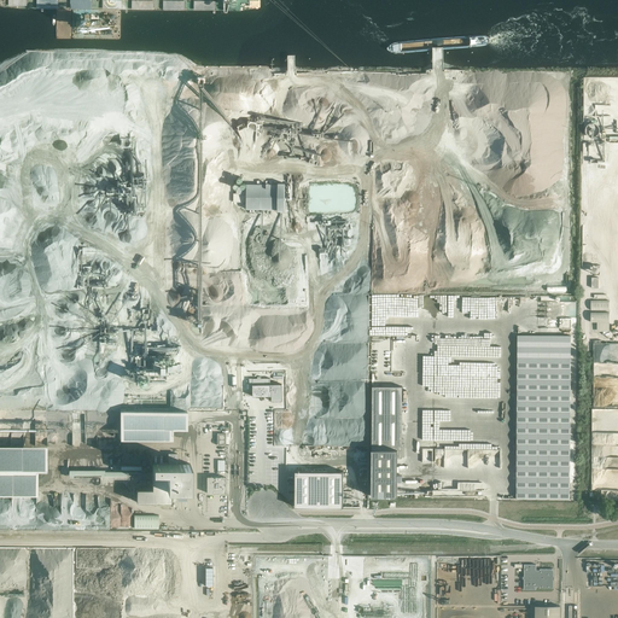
[(285,210),(285,185),(246,185),(246,188),(237,188),(237,193),(245,193),(245,197),(246,197),(246,209),(285,210)]
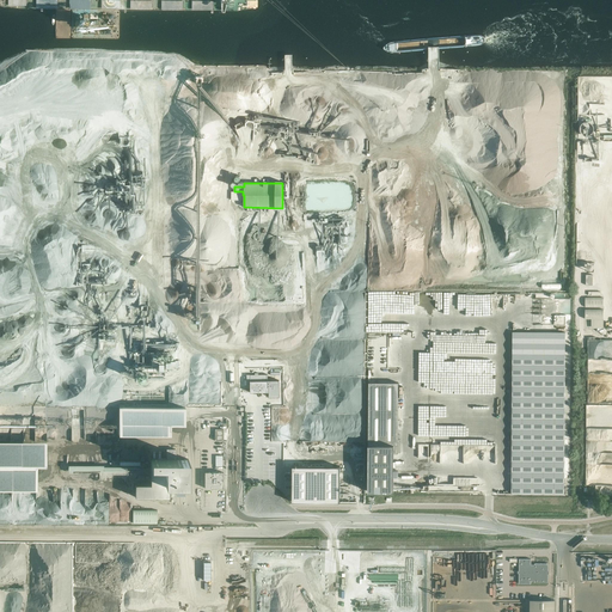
[(586,307),(605,307),(604,297),(586,297),(586,307)]
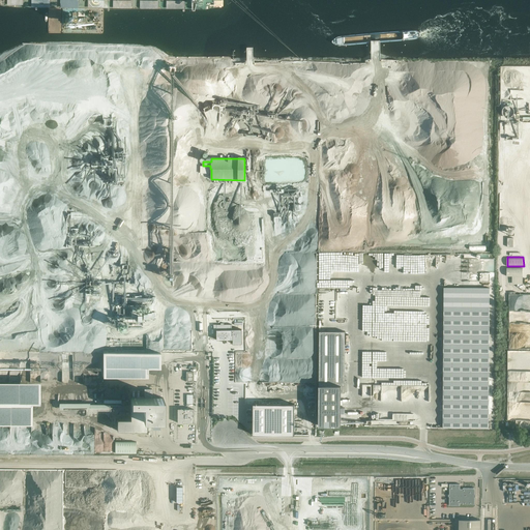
[(512,284),(523,284),(523,267),(507,267),(507,282),(510,282),(510,278),(508,278),(508,276),(512,276),(512,284)]
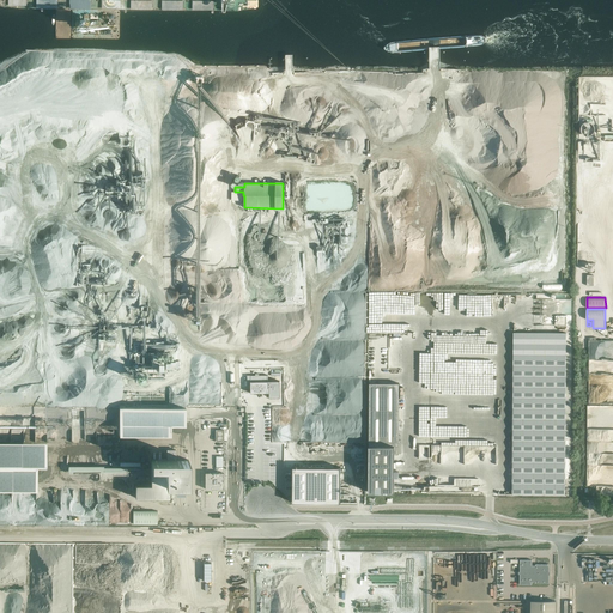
[(268,388),(268,381),(268,375),(252,376),(252,382),(250,382),(252,393),(263,393),(269,393),(269,388),(268,388)]
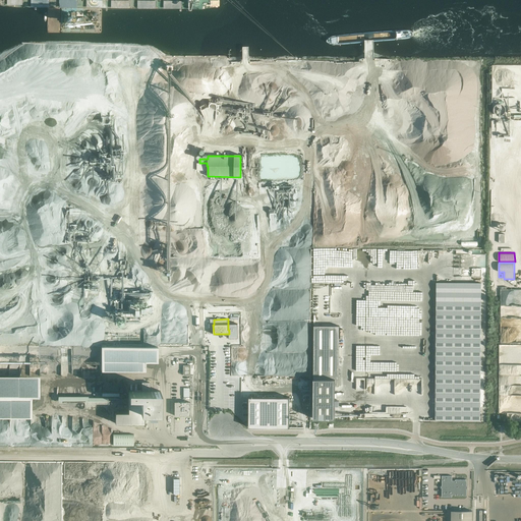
[(339,386),(339,326),(314,326),(313,418),(335,418),(336,386),(339,386)]
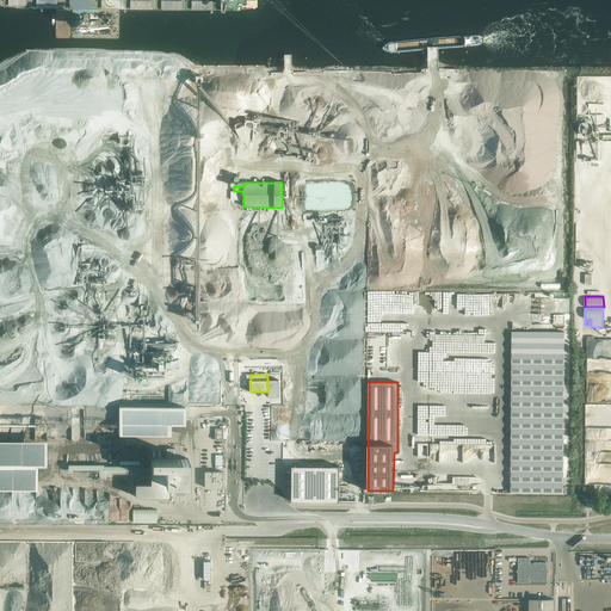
[(196,403),(196,386),(129,386),(129,403),(196,403)]
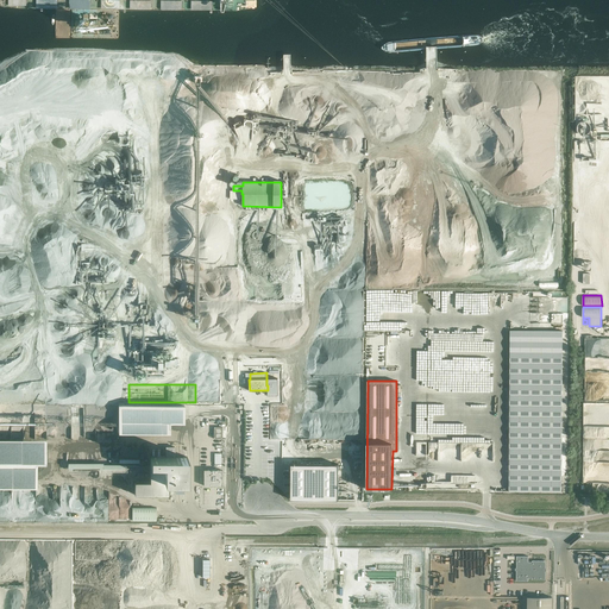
[(170,422),(184,422),(186,405),(119,405),(119,432),(170,432),(170,422)]
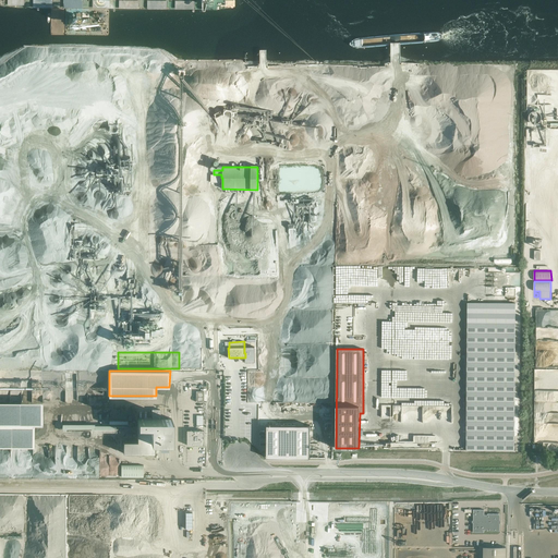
[(160,419),(153,419),(137,419),(137,425),(150,425),(150,441),(155,441),(156,441),(159,441),(171,441),(172,419),(160,419)]
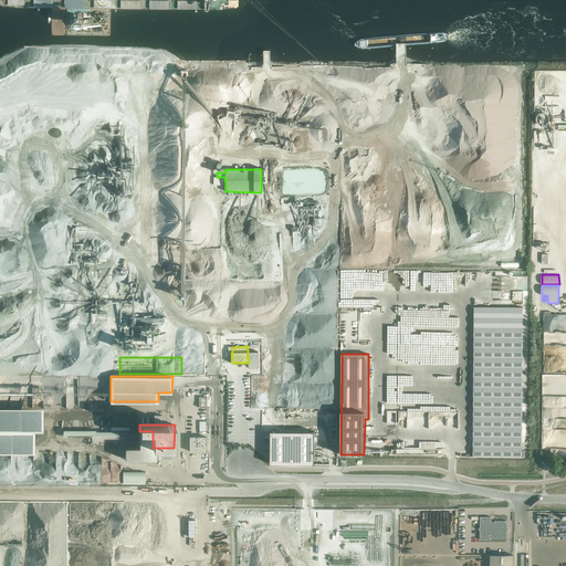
[(153,448),(153,431),(139,431),(139,448),(125,448),(125,460),(157,460),(157,448),(153,448)]
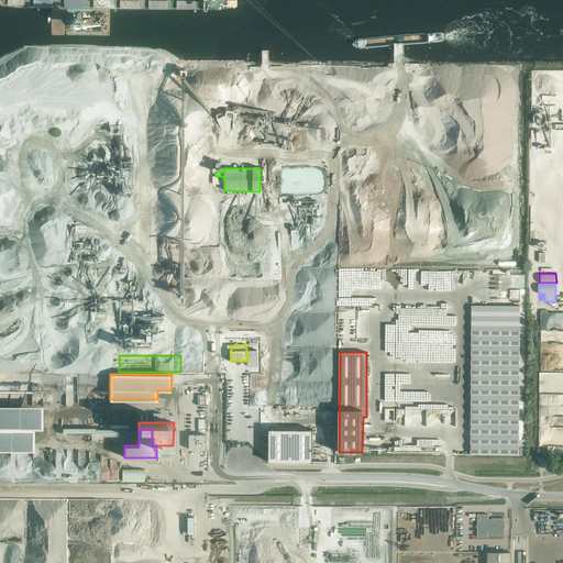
[(312,462),(313,429),(268,429),(268,462),(312,462)]
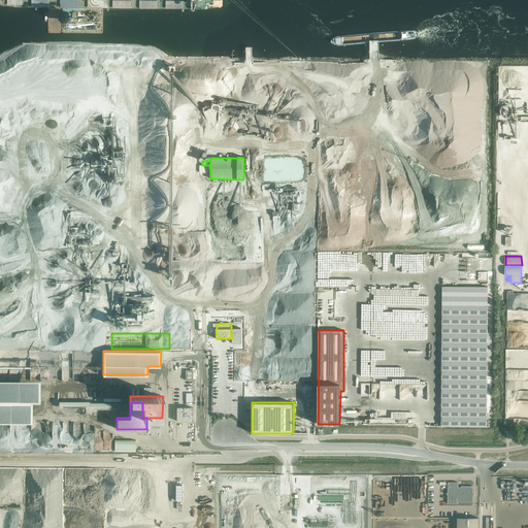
[(193,421),(193,407),(176,407),(176,421),(193,421)]
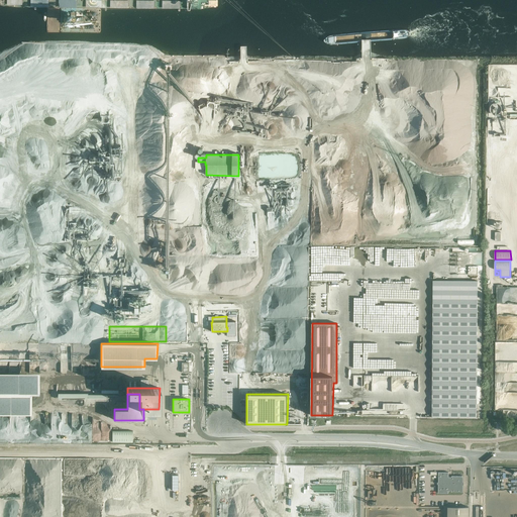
[(478,419),(478,407),(447,406),(447,418),(478,419)]
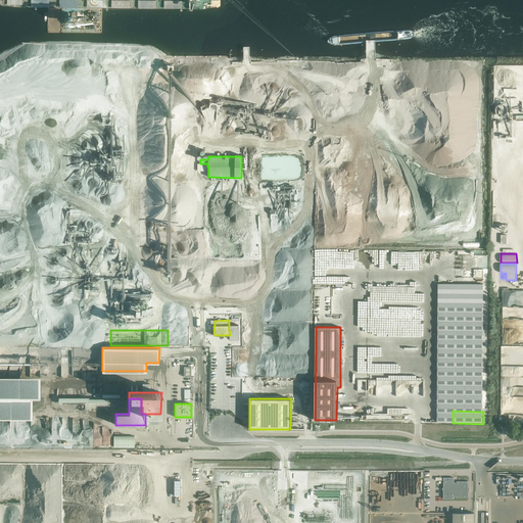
[(135,435),(113,435),(113,446),(135,446),(135,435)]
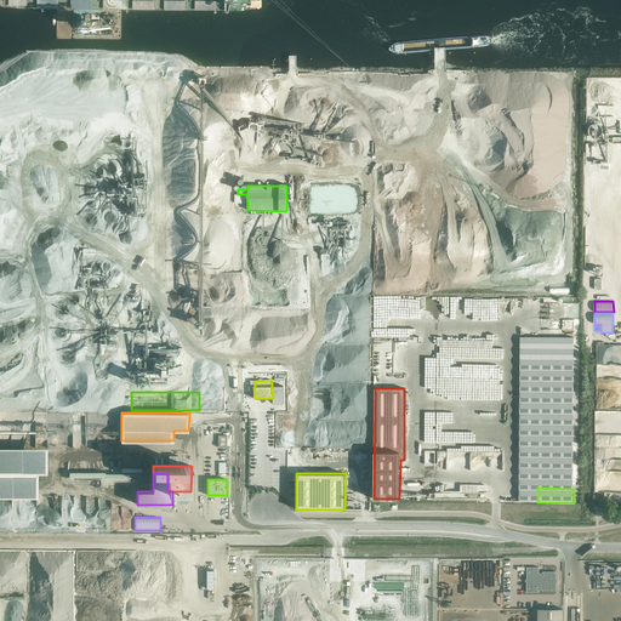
[(78,535),(78,546),(93,546),(93,535),(78,535)]
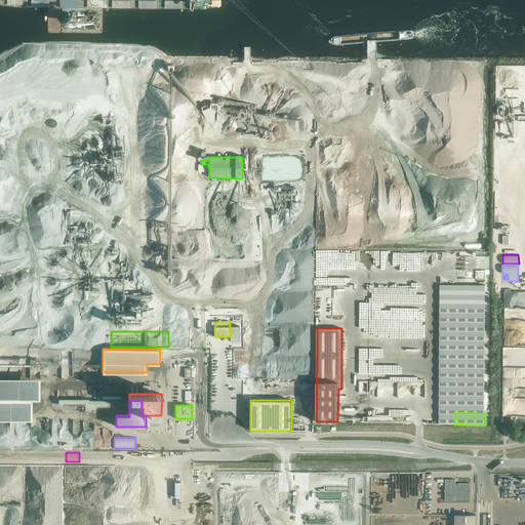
[(101,461),(121,462),(122,454),(102,453),(101,461)]
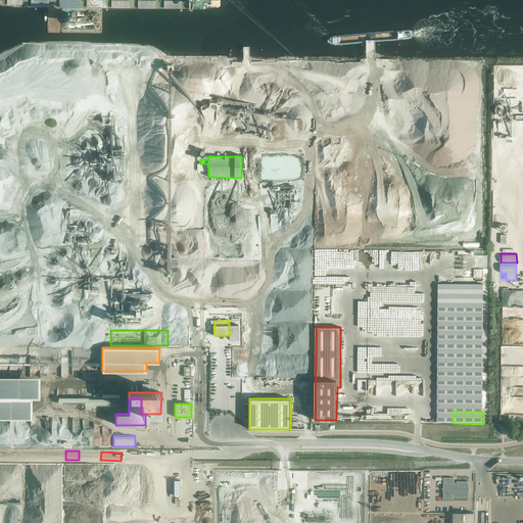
[(468,497),(469,487),(469,481),(457,481),(457,482),(454,482),(454,478),(443,477),(443,498),(454,498),(454,496),(457,496),(457,497),(468,497)]
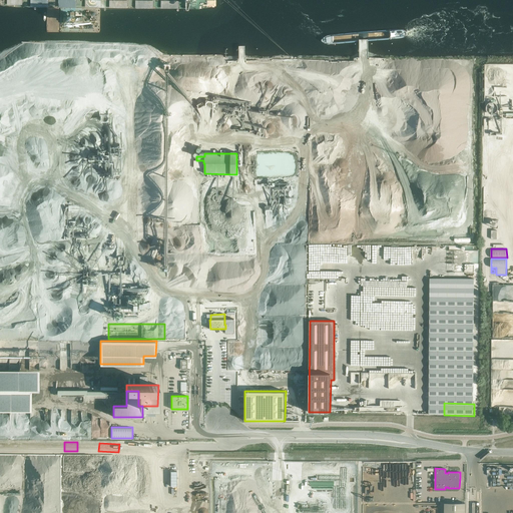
[(464,512),(465,503),(445,503),(444,512),(464,512)]
